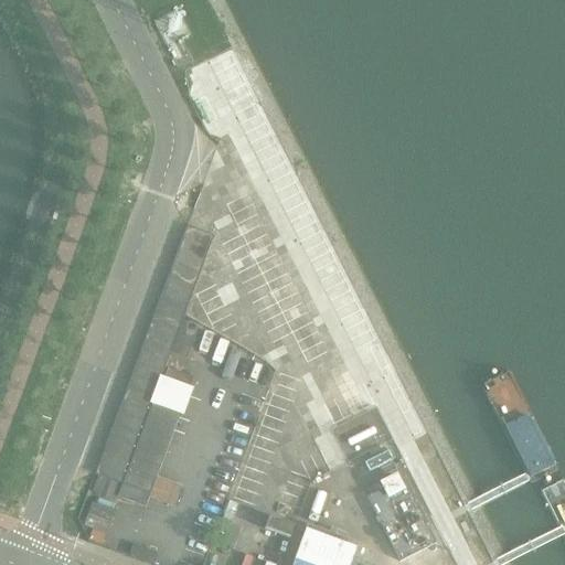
[(187,226),(185,228),(181,240),(209,249),(213,237),(187,226)]
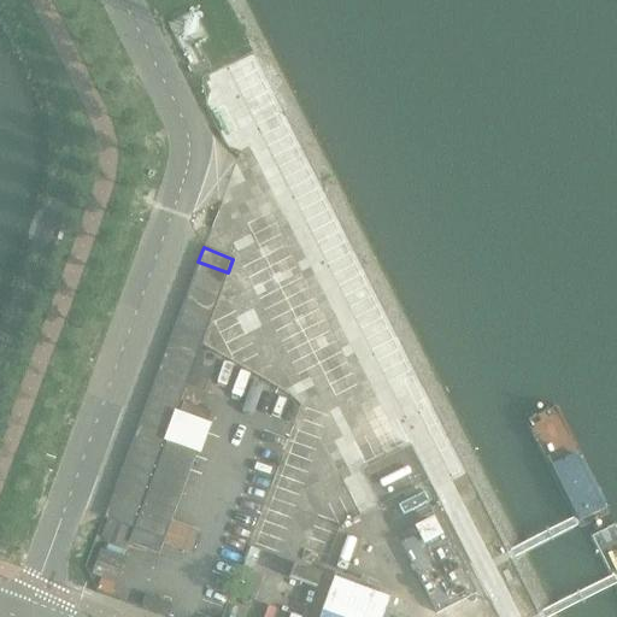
[(198,262),(193,275),(223,286),(228,272),(198,262)]
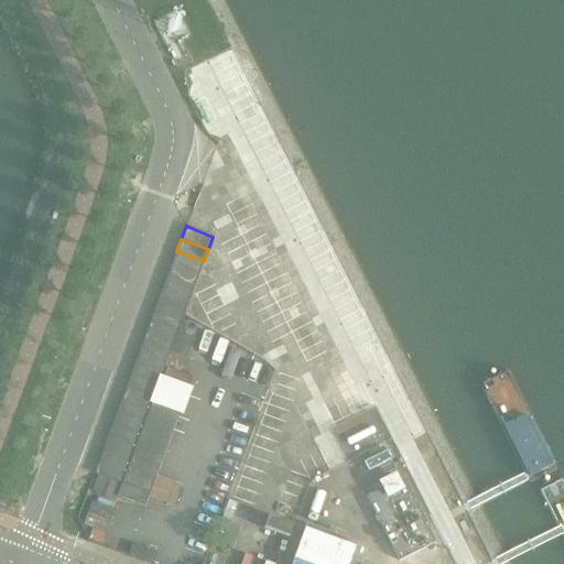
[(176,251),(172,263),(199,273),(204,261),(176,251)]
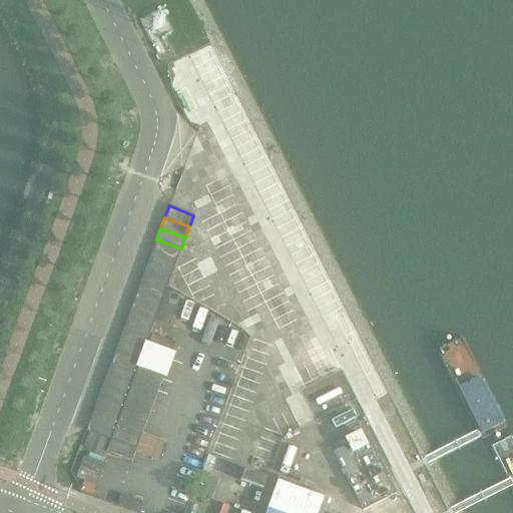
[(156,239),(152,250),(177,261),(181,248),(156,239)]
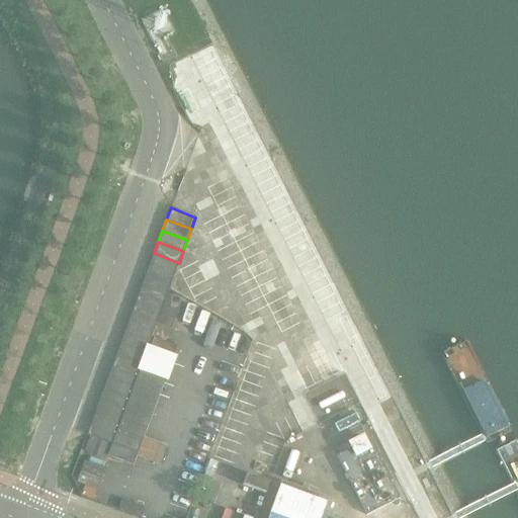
[(154,253),(150,265),(175,274),(179,263),(154,253)]
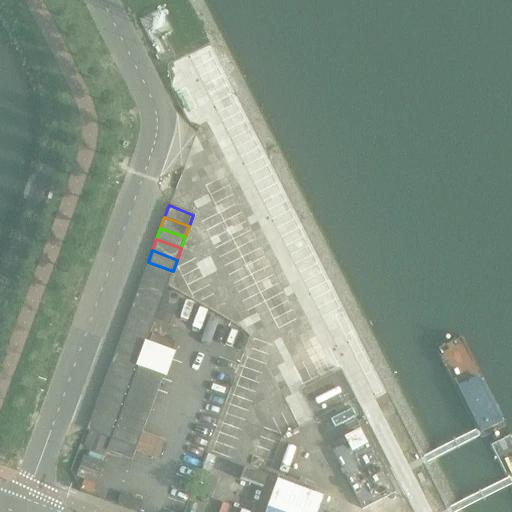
[(148,262),(144,273),(168,282),(173,271),(148,262)]
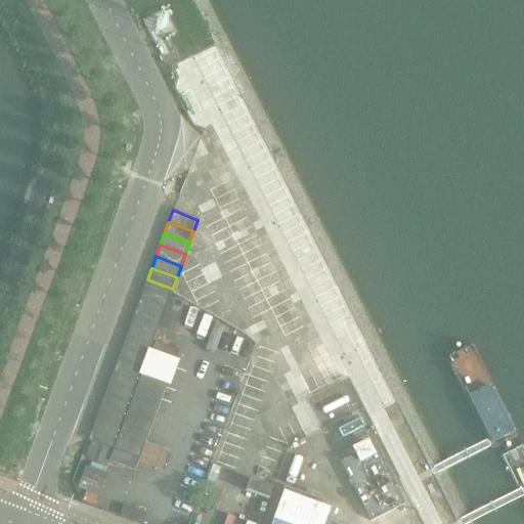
[(169,298),(172,289),(147,279),(143,291),(168,300),(169,298)]
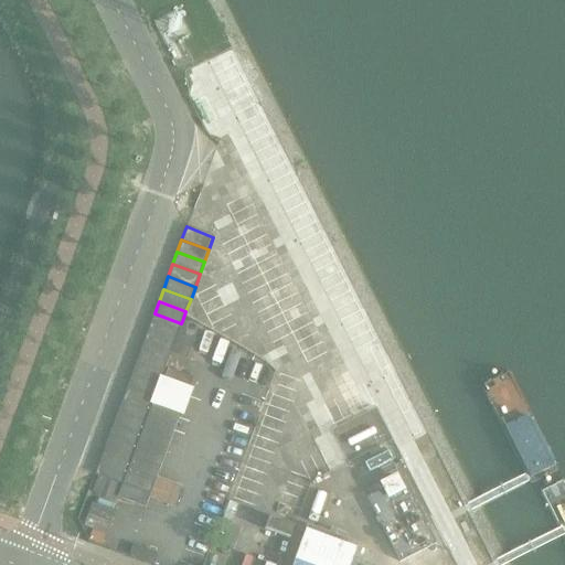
[(181,323),(155,313),(149,326),(177,337),(181,323)]
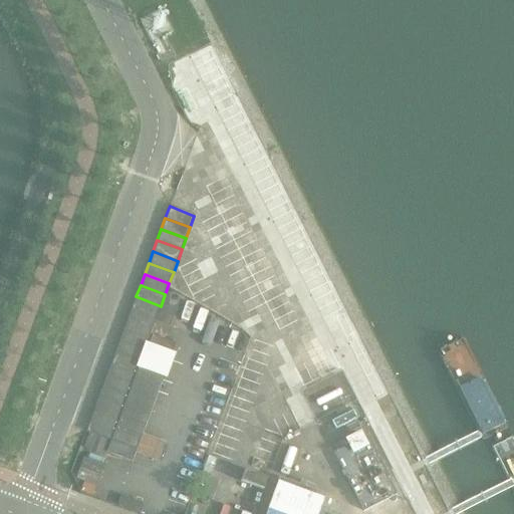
[(174,316),(181,298),(166,292),(165,294),(161,306),(159,310),(174,316)]
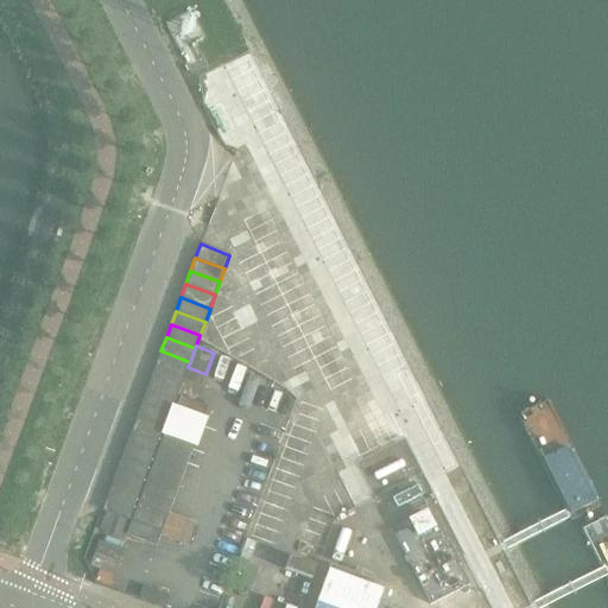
[(190,362),(160,350),(156,365),(185,375),(188,367),(190,362)]
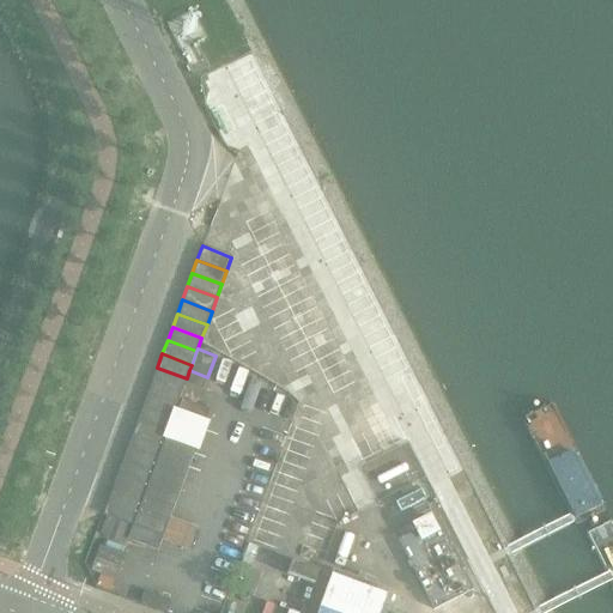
[(187,378),(157,368),(152,381),(182,392),(184,383),(202,390),(205,384),(187,378)]
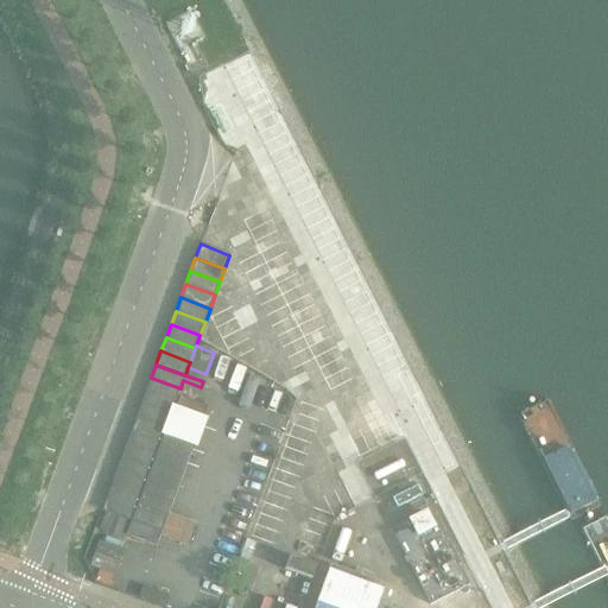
[(151,378),(146,391),(176,403),(181,388),(151,378)]
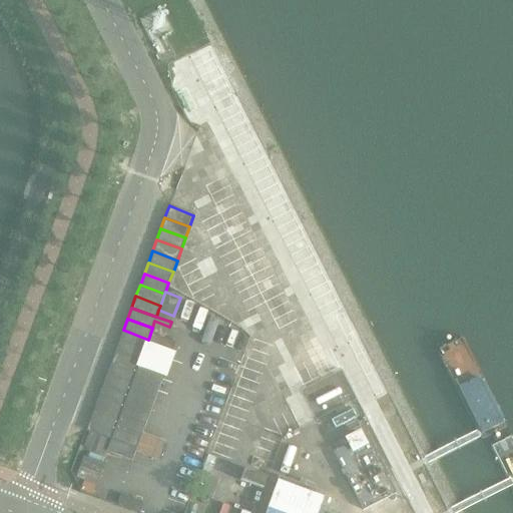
[(123,330),(119,341),(144,351),(148,340),(123,330)]
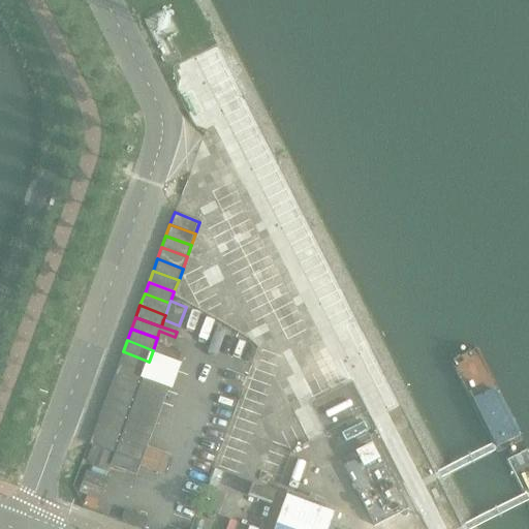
[(157,345),(153,356),(177,366),(182,354),(157,345)]
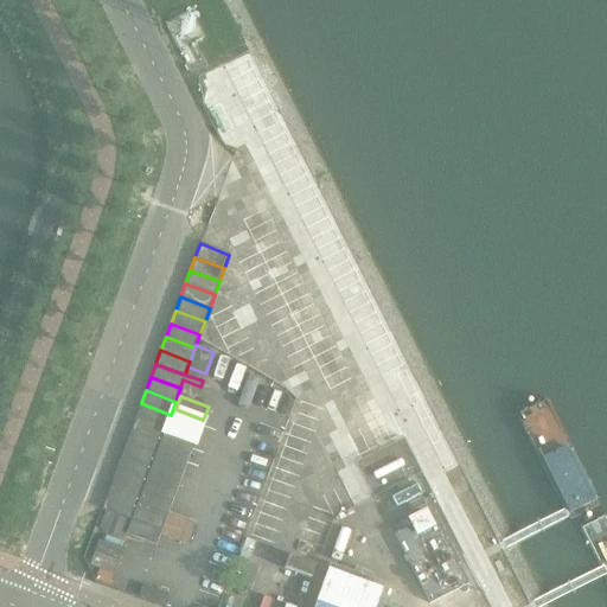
[(141,403),(136,416),(165,428),(171,415),(141,403)]
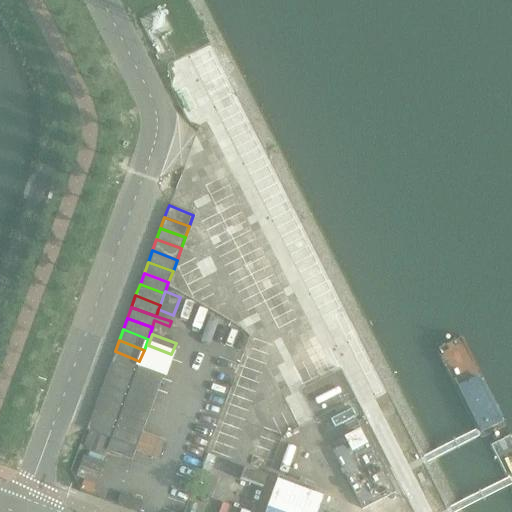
[(115,351),(111,363),(135,372),(138,365),(139,361),(115,351)]
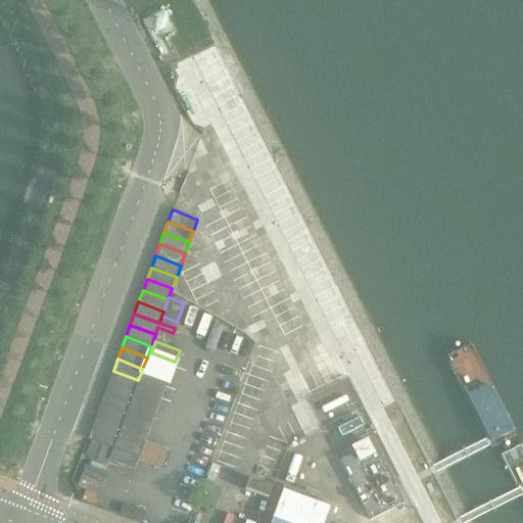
[(113,371),(108,382),(134,392),(138,380),(113,371)]
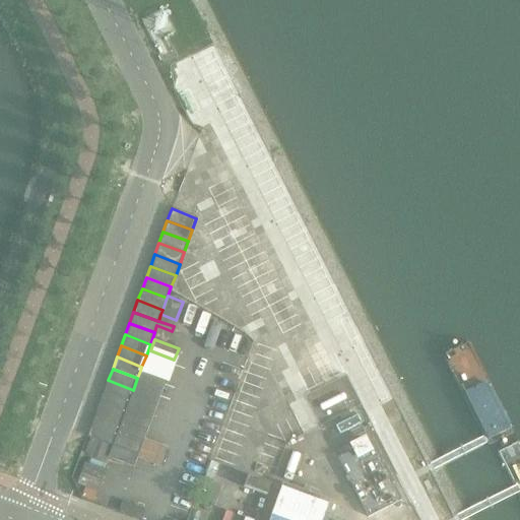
[(129,401),(124,412),(120,424),(116,435),(112,447),(108,458),(134,467),(166,381),(140,371),(137,378),(133,390),(129,401)]
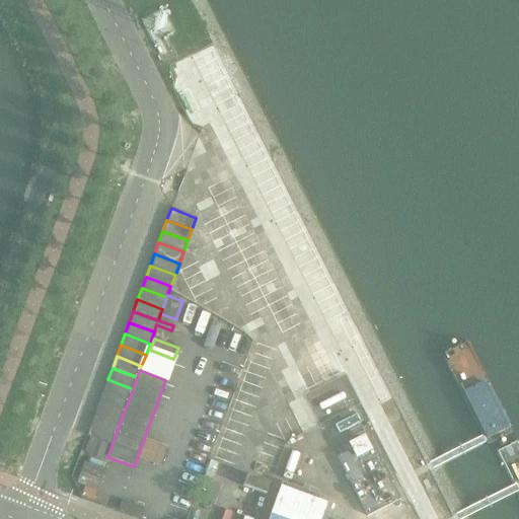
[(107,379),(103,390),(129,400),(133,389),(107,379)]
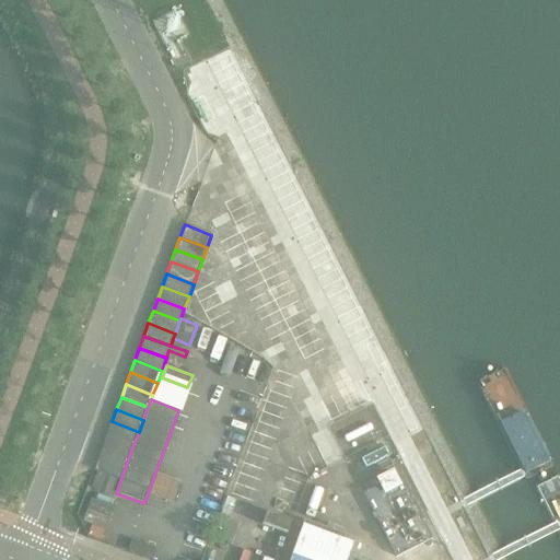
[(112,421),(107,433),(133,444),(139,432),(112,421)]
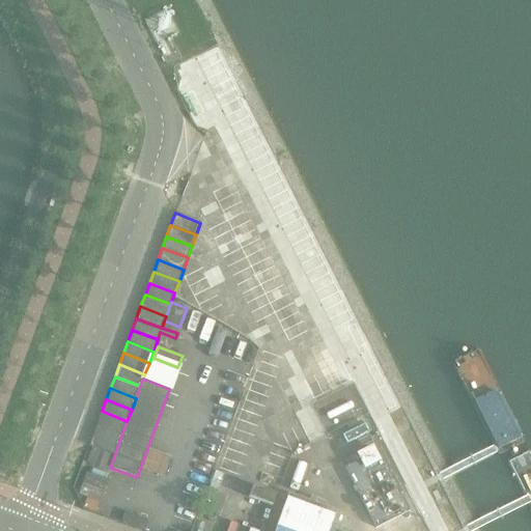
[(102,411),(98,423),(122,432),(127,421),(102,411)]
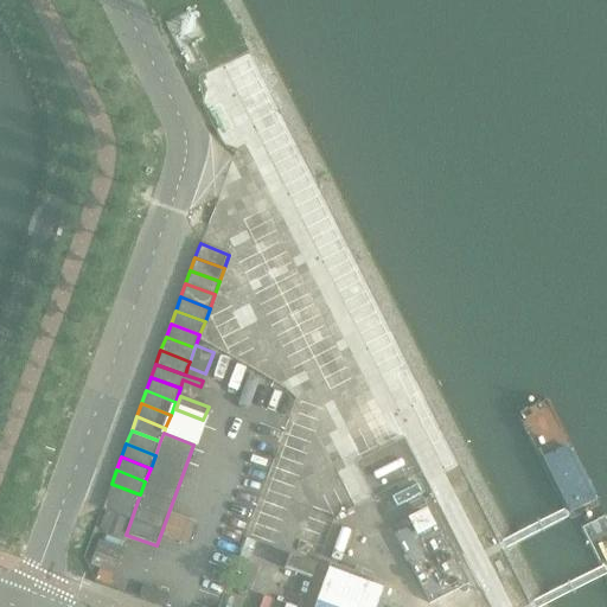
[(112,484),(107,497),(135,508),(140,494),(112,484)]
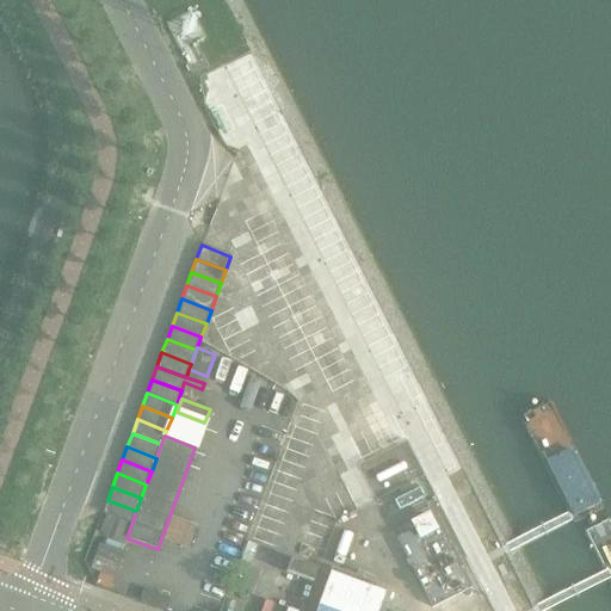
[(131,525),(136,511),(107,500),(103,513),(131,525)]
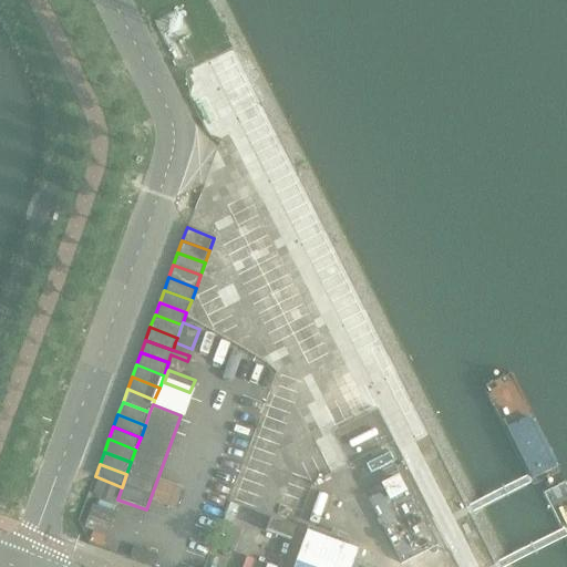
[(154,496),(174,503),(179,486),(160,480),(154,496)]
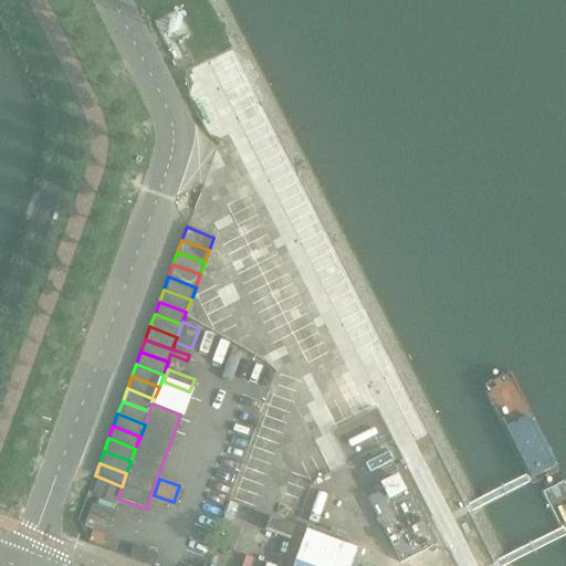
[(305,528),(293,565),(350,565),(358,545),(305,528)]
